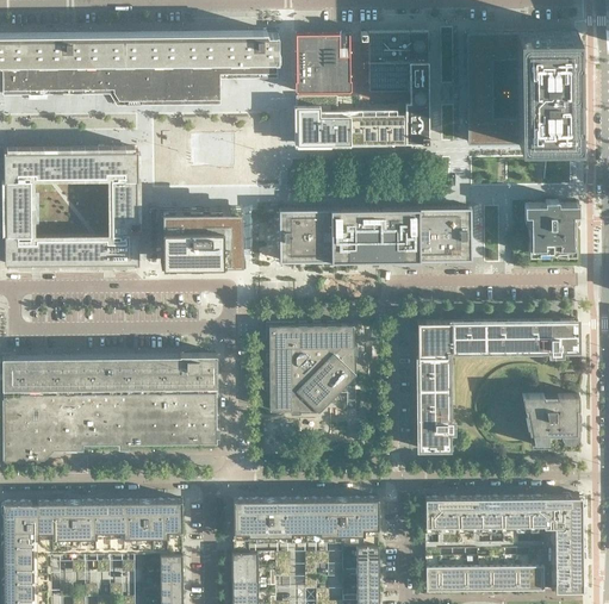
[(278,79),(278,55),(278,38),(267,38),(268,35),(202,36),(202,66),(221,64),(221,79),(278,79)]
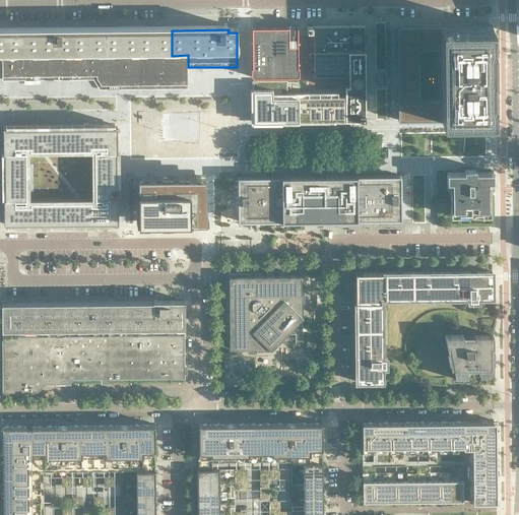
[(397,30),(397,125),(458,124),(493,124),(492,29),(397,30)]
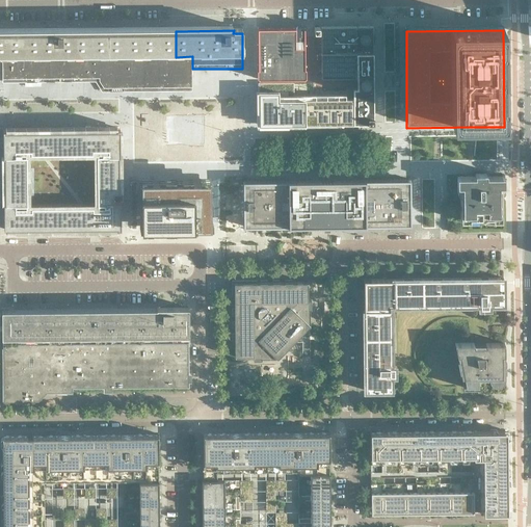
[(192,69),(192,56),(176,57),(176,31),(109,32),(110,82),(100,82),(100,86),(102,88),(105,93),(192,91),(192,69)]
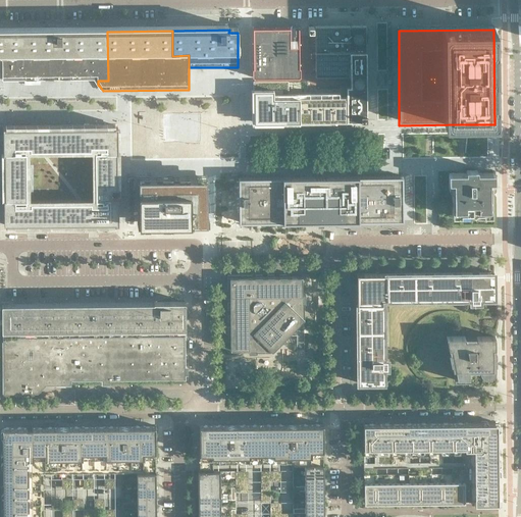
[(347,92),(348,126),(351,126),(362,126),(364,126),(368,126),(368,120),(367,120),(367,115),(367,57),(366,55),(367,55),(367,50),(368,49),(369,47),(369,46),(369,45),(369,43),(369,42),(369,40),(368,39),(368,38),(367,31),(352,31),(352,32),(351,32),(351,31),(316,32),(314,32),(309,32),(309,37),(314,37),(316,37),(316,82),(351,82),(351,92),(347,92)]
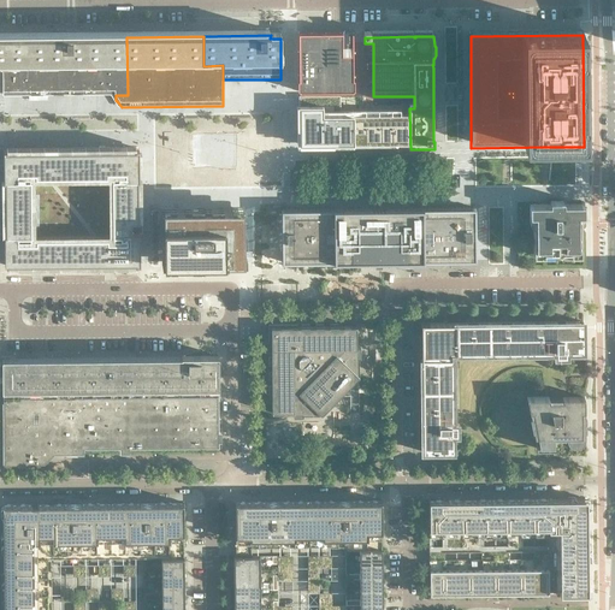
[(0,67),(4,67),(4,96),(116,95),(128,95),(126,37),(55,37),(0,37),(0,67)]
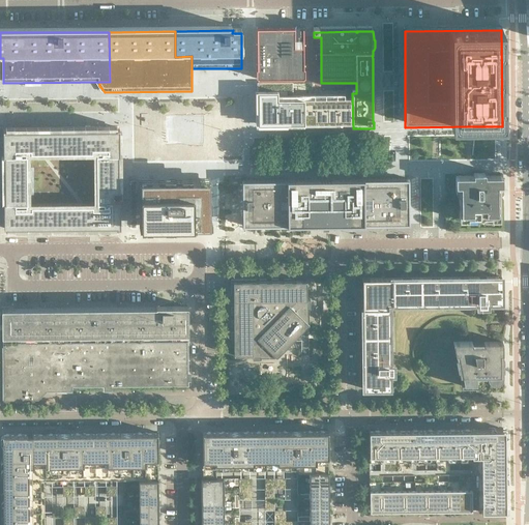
[(304,83),(304,47),(304,32),(258,33),(258,84),(304,83)]
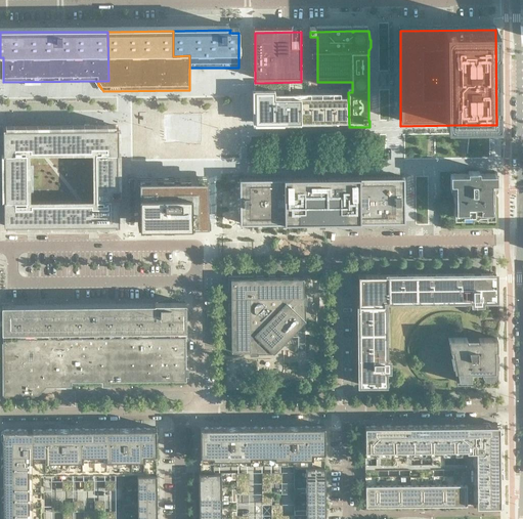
[(290,86),(255,87),(256,128),(291,127),(291,125),(300,124),(300,127),(342,127),(342,101),(333,101),(333,102),(290,102),(290,86)]
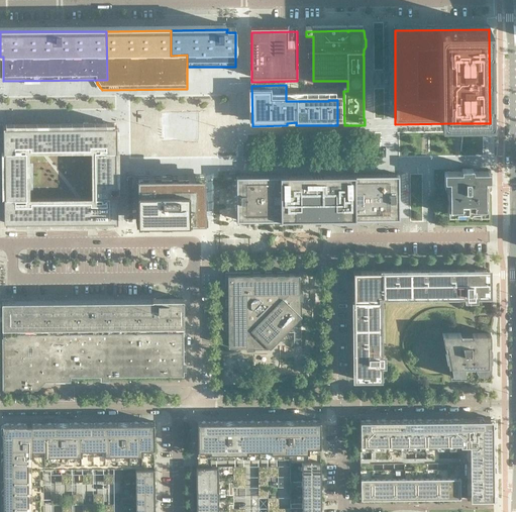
[(5,130),(6,227),(120,226),(119,129),(61,130),(5,130)]
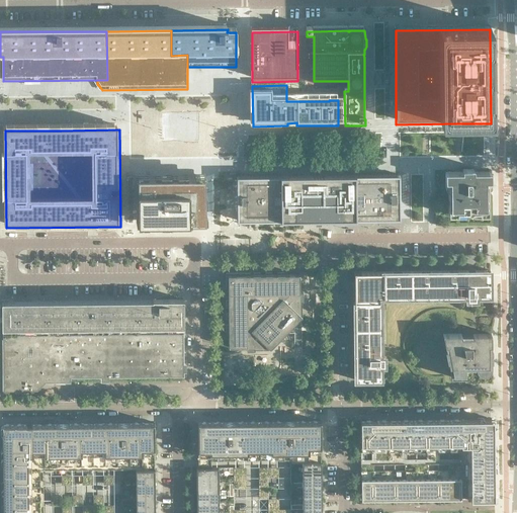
[(489,198),(489,192),(491,192),(492,190),(492,176),(474,176),(474,174),(463,174),(463,176),(446,177),(446,191),(447,192),(448,192),(449,217),(449,220),(458,220),(458,217),(458,215),(466,215),(466,217),(472,217),(472,215),(480,215),(480,217),(480,220),(490,220),(490,217),(489,198)]
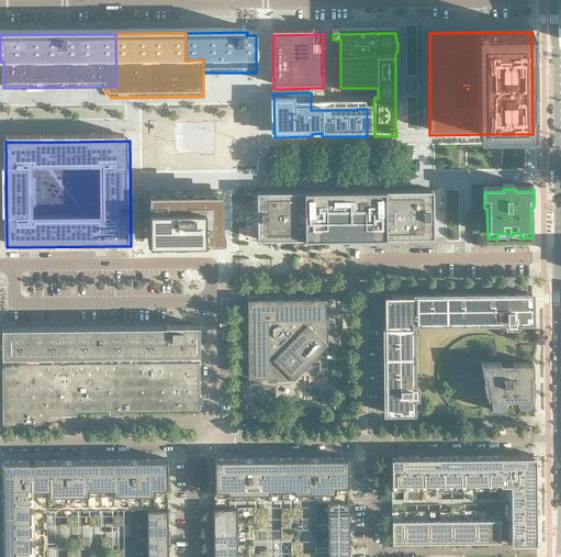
[(435,243),(435,196),(435,195),(343,196),(257,197),(258,245),(318,244),(327,244),(349,244),(435,243)]
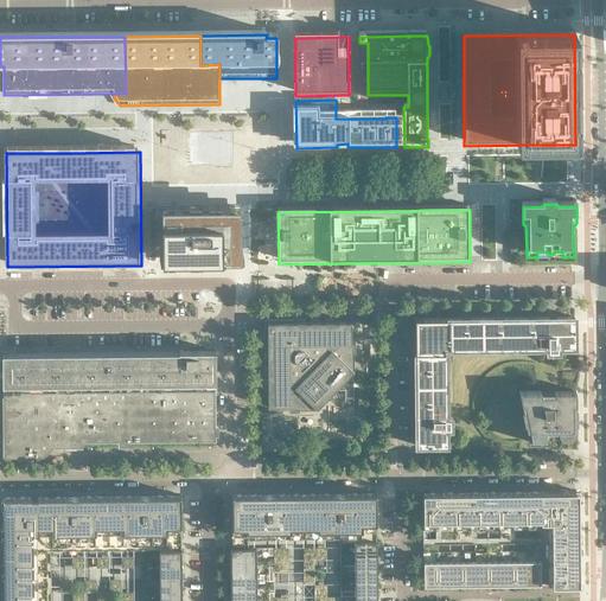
[(164,213),(164,266),(205,264),(242,264),(241,213),(164,213)]
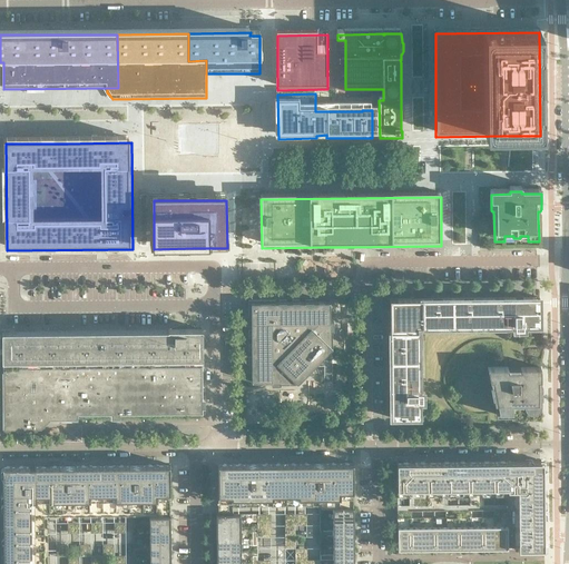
[(540,334),(540,303),(526,303),(522,303),(520,302),(518,303),(517,303),(516,303),(517,334),(516,334),(517,335),(518,335),(519,335),(520,335),(521,335),(522,335),(523,335),(523,334),(540,334)]
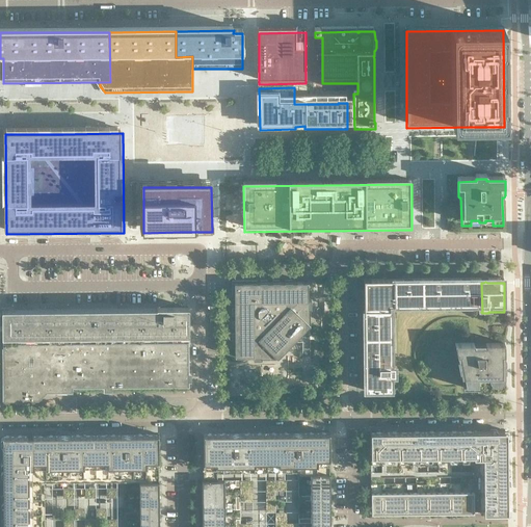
[(452,312),(482,312),(481,283),(437,284),(437,313),(452,313),(452,312)]
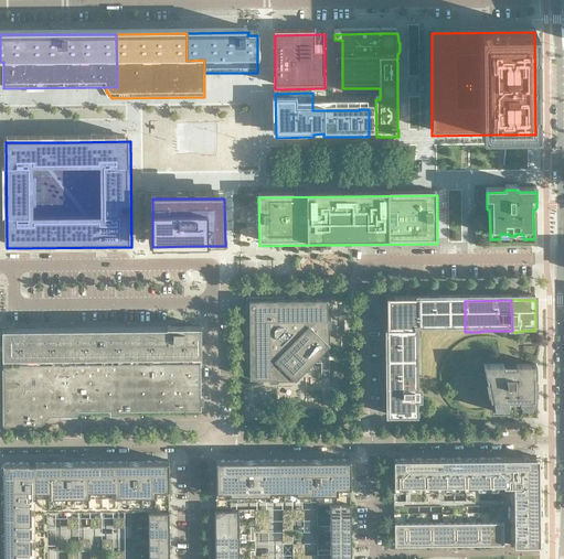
[(417,332),(417,301),(395,301),(394,301),(393,301),(391,301),(390,301),(387,301),(387,302),(386,303),(386,304),(386,305),(386,308),(386,309),(387,309),(387,332),(417,332)]
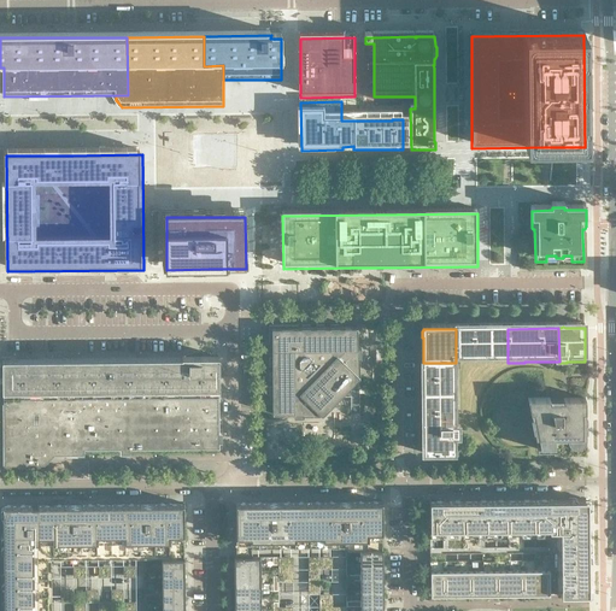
[(457,381),(457,363),(475,363),(474,329),(456,329),(456,363),(423,363),(423,381),(457,381)]
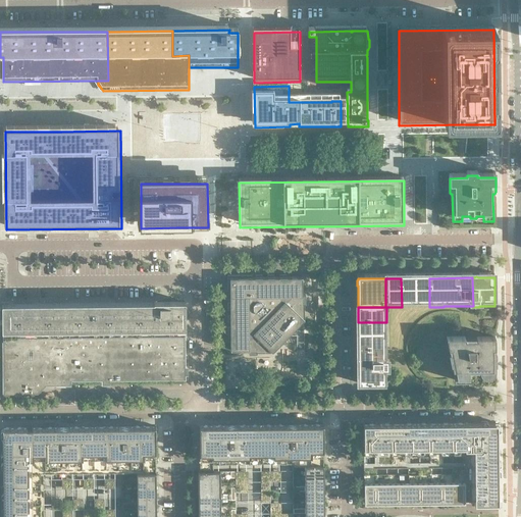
[(415,307),(415,278),(401,278),(402,307),(415,307)]
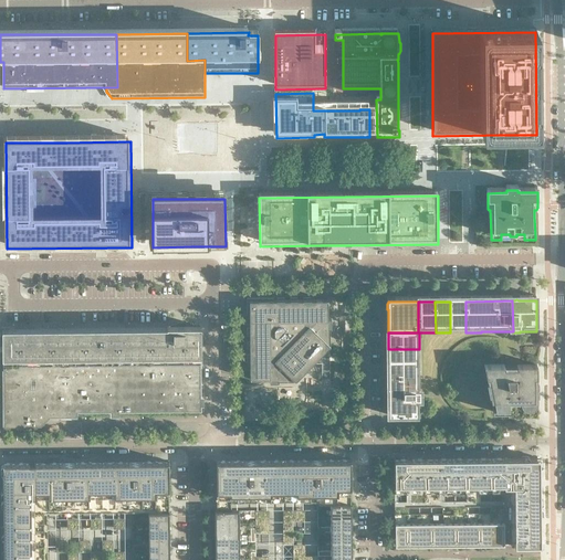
[(466,333),(466,302),(450,302),(450,333),(466,333)]
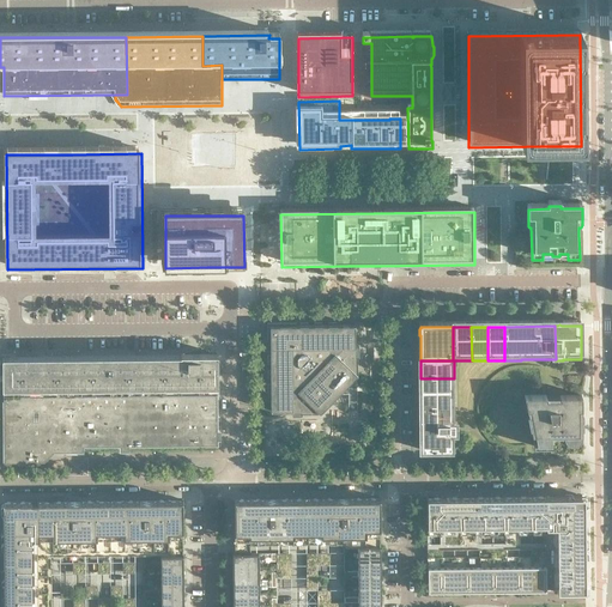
[(358,380),(358,362),(359,362),(359,352),(356,352),(356,331),(338,331),(338,328),(329,328),(329,331),(323,331),(323,328),(315,328),(315,332),(309,332),(309,328),(268,329),(268,346),(272,346),(272,352),(271,352),(271,353),(272,353),(272,358),(271,358),(271,362),(268,362),(268,370),(271,370),(272,376),(268,376),(268,384),(272,384),(272,390),(268,390),(270,399),(272,399),(272,417),(292,417),(292,420),(302,420),(302,418),(321,418),(358,380)]
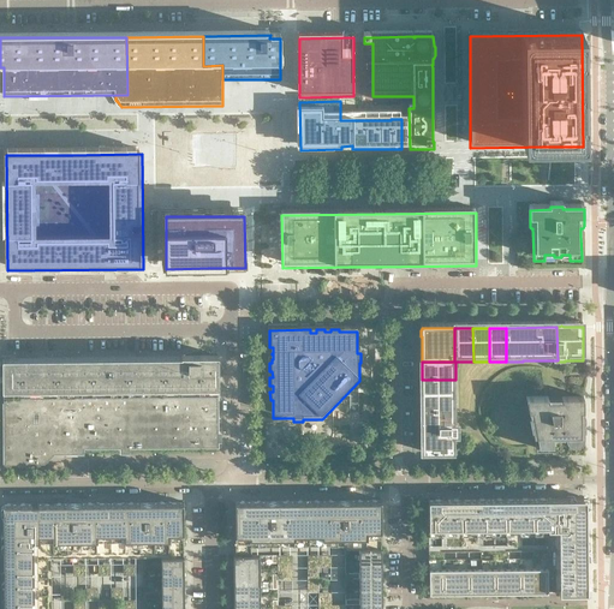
[(219,392),(219,383),(219,360),(182,360),(183,365),(4,366),(4,395),(5,395),(76,394),(76,455),(85,455),(85,454),(93,454),(91,394),(108,393),(136,393),(162,393),(189,393),(218,392),(219,392)]
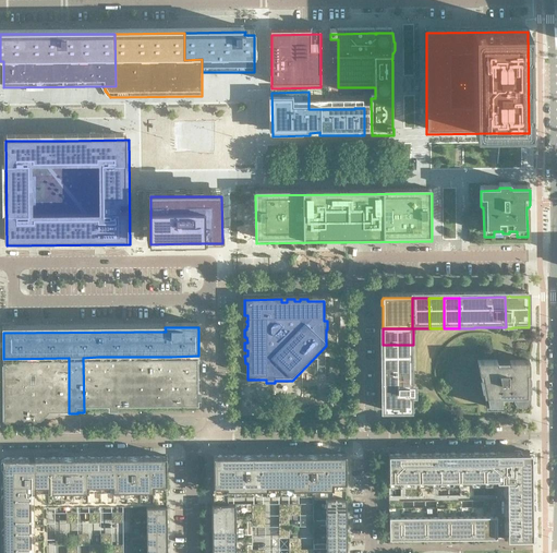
[(413,359),(413,345),(383,345),(383,359),(413,359)]
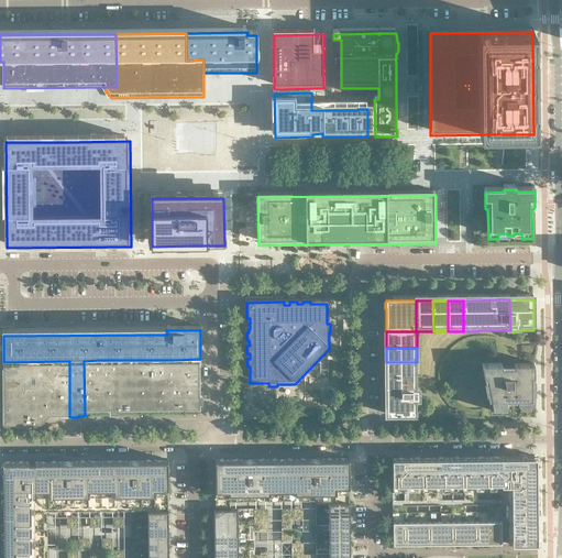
[(201,415),(200,368),(199,368),(199,359),(173,360),(174,415),(200,415),(201,415)]
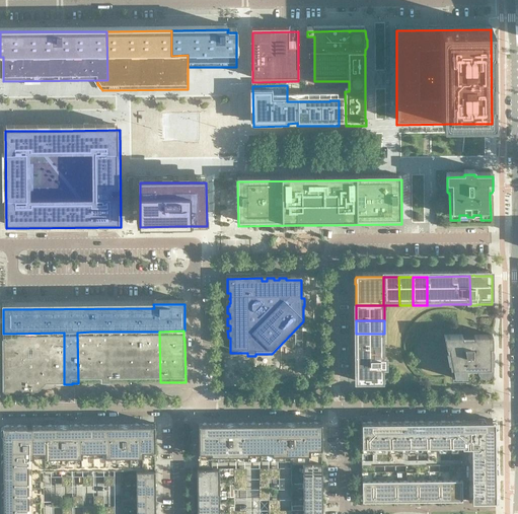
[(92,383),(91,332),(77,333),(78,383),(92,383)]
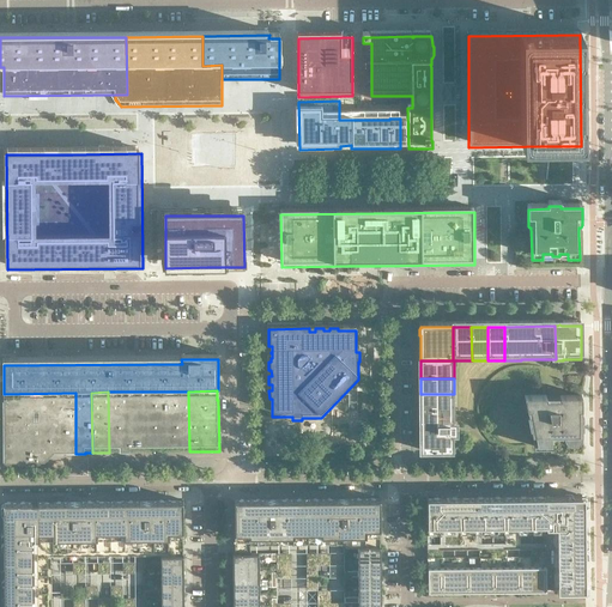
[(135,451),(135,392),(108,392),(109,453),(135,451)]
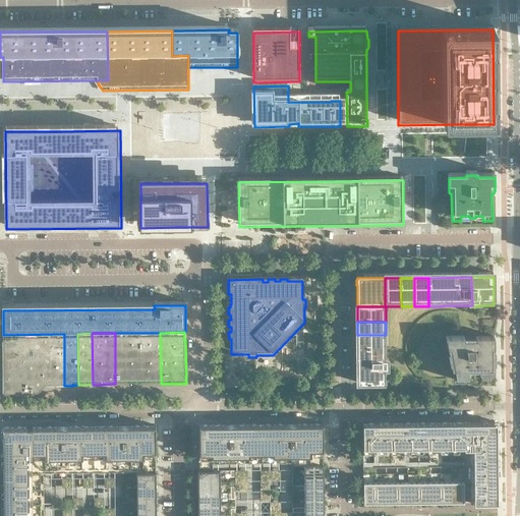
[(137,384),(137,333),(115,333),(115,384),(137,384)]
